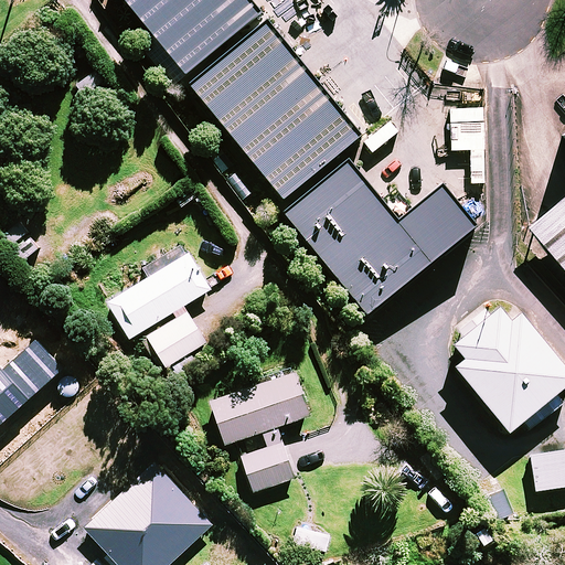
[(363,135),(258,0),(129,0),(283,198),(363,135)]
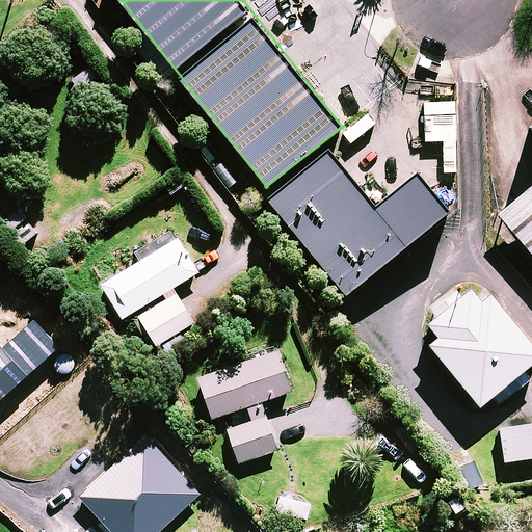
[(531,131),(522,140),(531,152),(531,194),(491,229),(531,276),(531,131)]
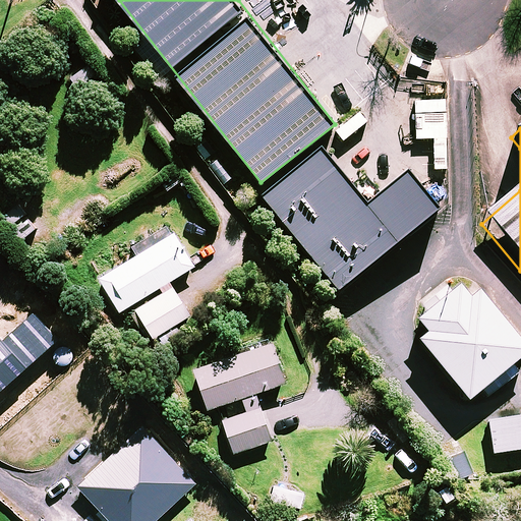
[(322,143),(262,192),(342,291),(444,209),(411,170),(370,203),(322,143)]
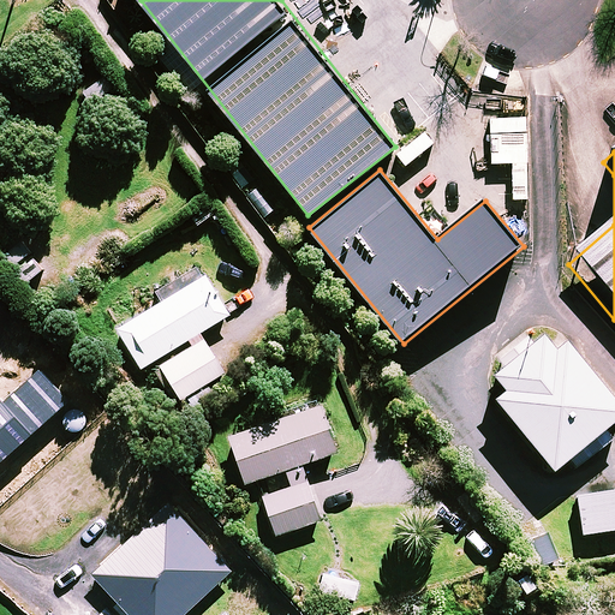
[(219,399),(208,381),(225,371),(201,330),(230,312),(199,263),(159,288),(165,298),(119,326),(142,365),(157,356),(163,365),(156,370),(165,384),(172,380),(181,396),(186,394),(197,412),(219,399)]
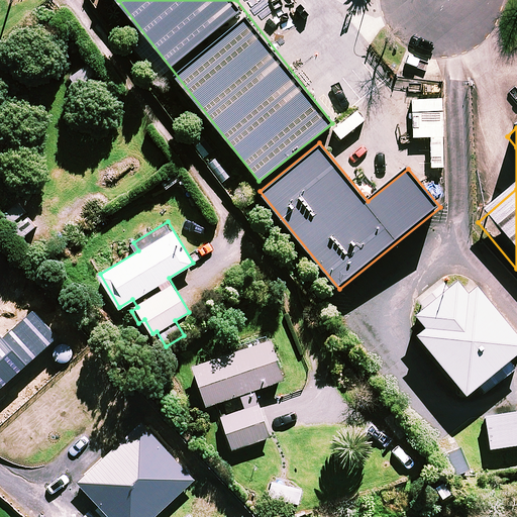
[(516,359),(516,329),(483,287),(473,295),(462,282),(418,318),(429,331),(420,338),(471,399),(516,359)]
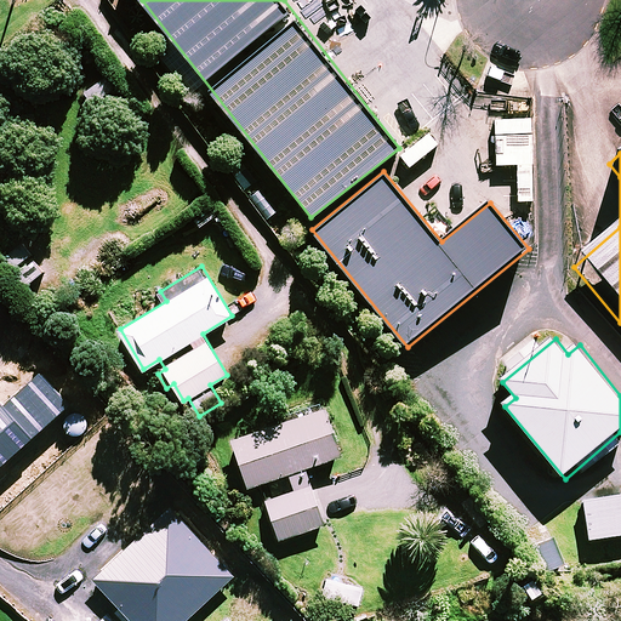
[(342,453),(325,405),(233,437),(249,485),(290,472),(295,488),(266,497),(280,539),(325,523),(306,466),(342,453)]
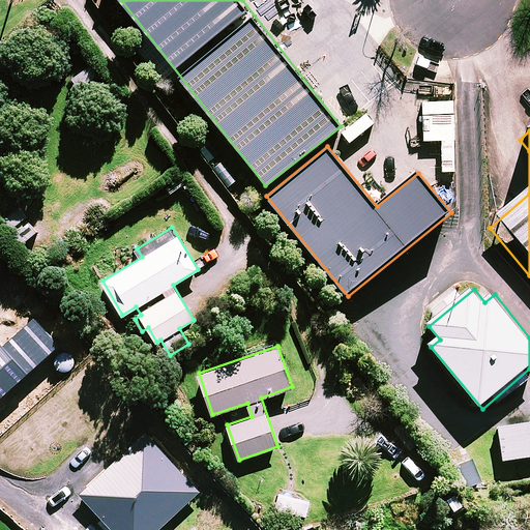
[(504,458),(529,452),(529,419),(499,424),(504,458)]
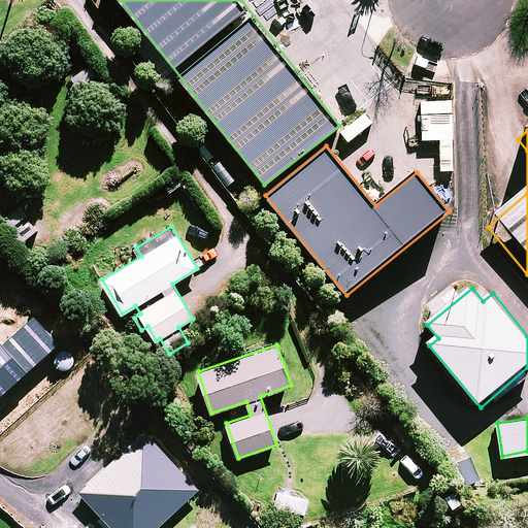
[(308,498),(277,490),(273,506),(304,515),(308,498)]
